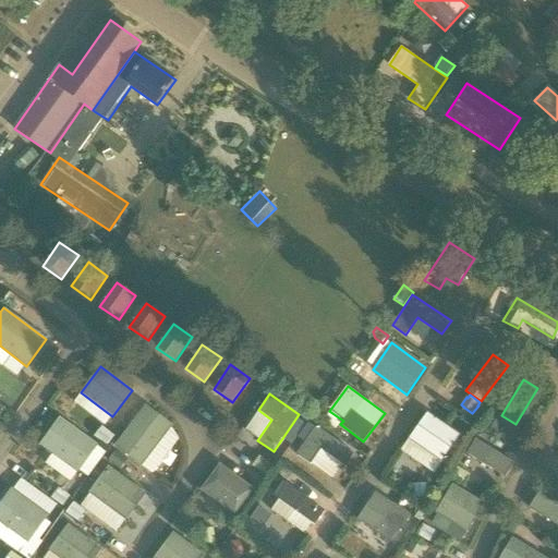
[(141,466),(171,426),(144,407),(113,446),(141,466)]
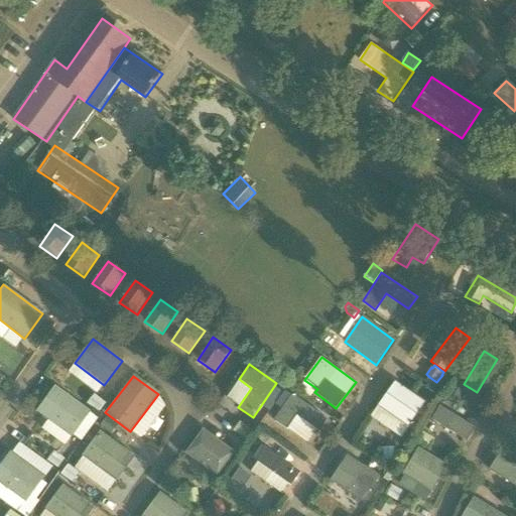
[(425,401),(395,380),(378,404),(408,426),(425,401)]
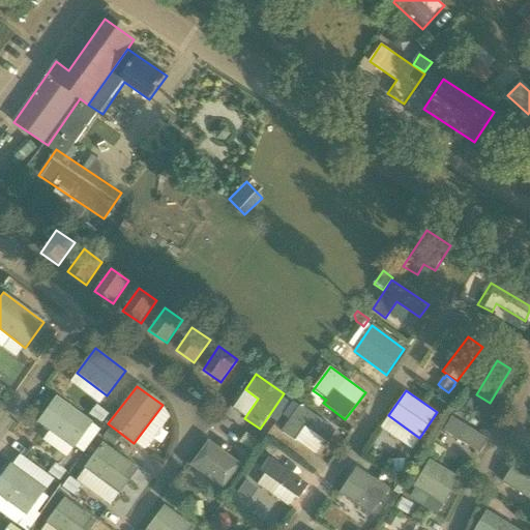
[(467,395),(460,406),(471,413),(477,403),(467,395)]
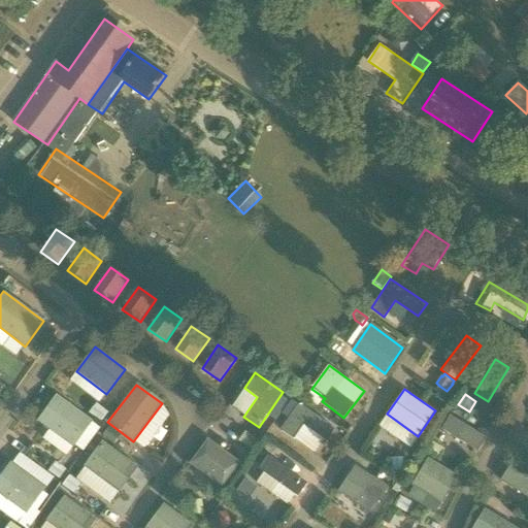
[(93,420),(58,395),(39,421),(74,446),(93,420)]
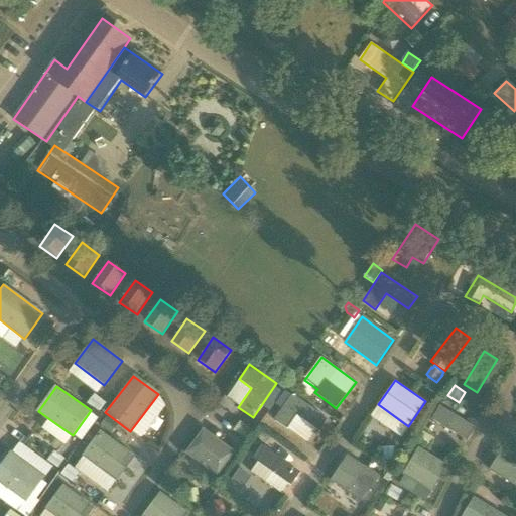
[(297,416),(317,431),(327,418),(291,393),(273,419),(287,429),(297,416)]
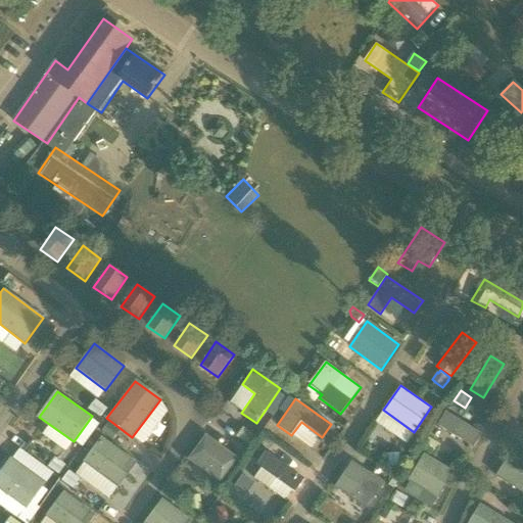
[(107,410),(96,400),(88,410),(100,419),(107,410)]
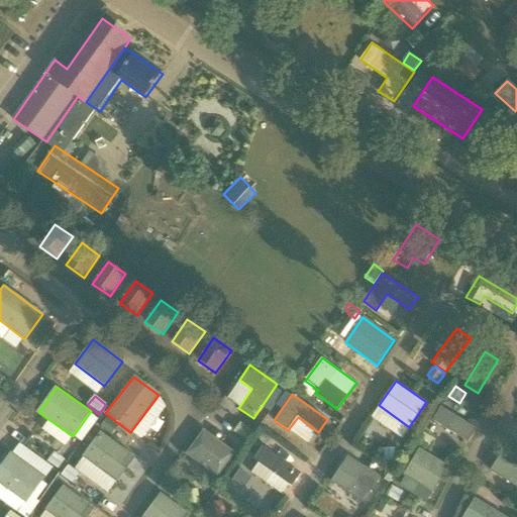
[(441,408),(433,421),(466,441),(475,428),(441,408)]
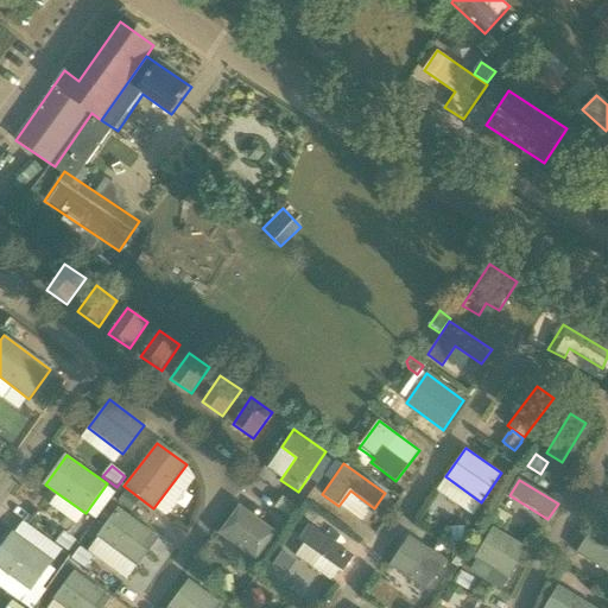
[(139,501),(127,492),(119,502),(132,512),(139,501)]
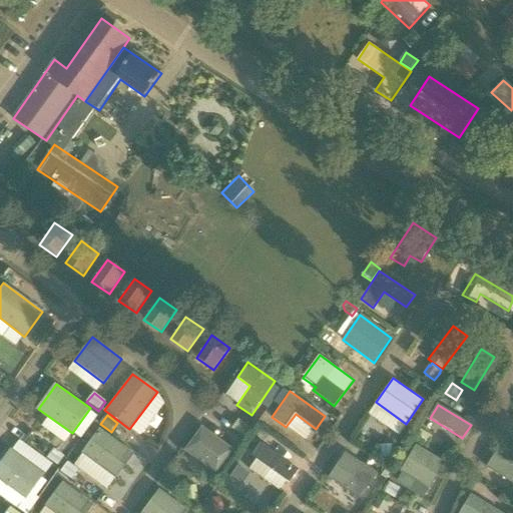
[(249,428),(238,420),(232,429),(243,437),(249,428)]
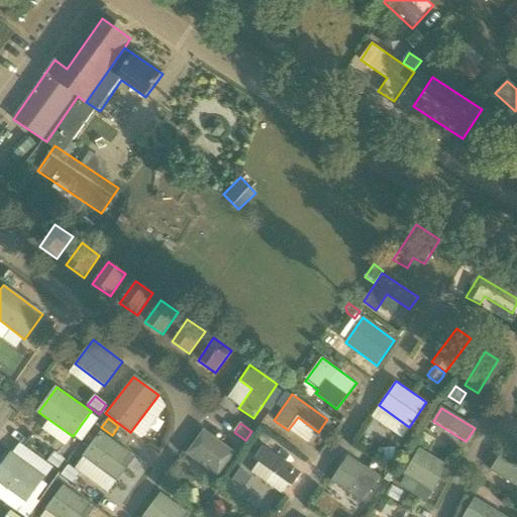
[(234,452),(203,430),(186,453),(218,476),(234,452)]
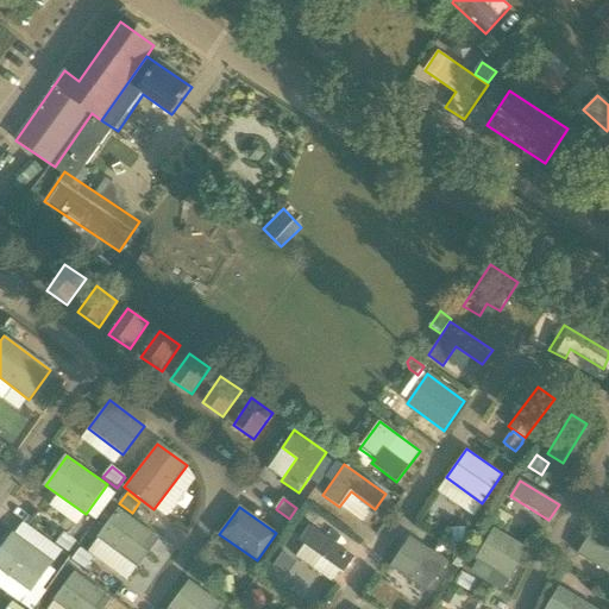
[(158,538),(118,508),(96,538),(137,567),(158,538)]
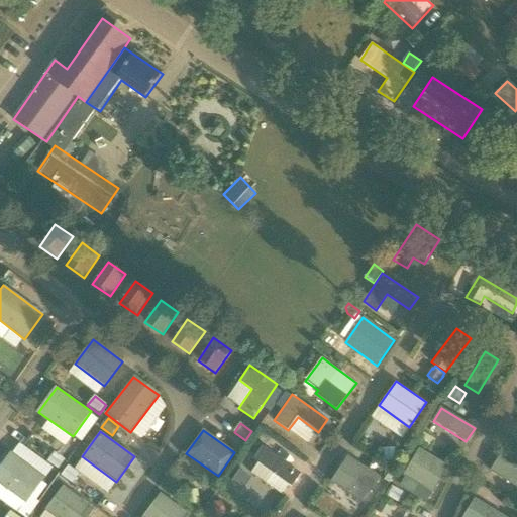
[(418,442),(430,450),(436,441),(424,433),(418,442)]
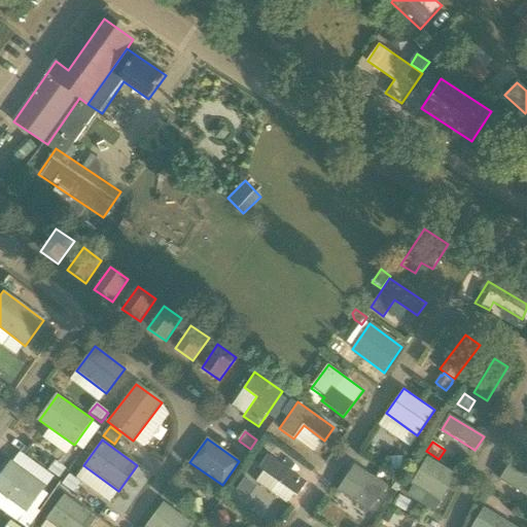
[(526,495),(526,459),(518,453),(501,479),(526,495)]
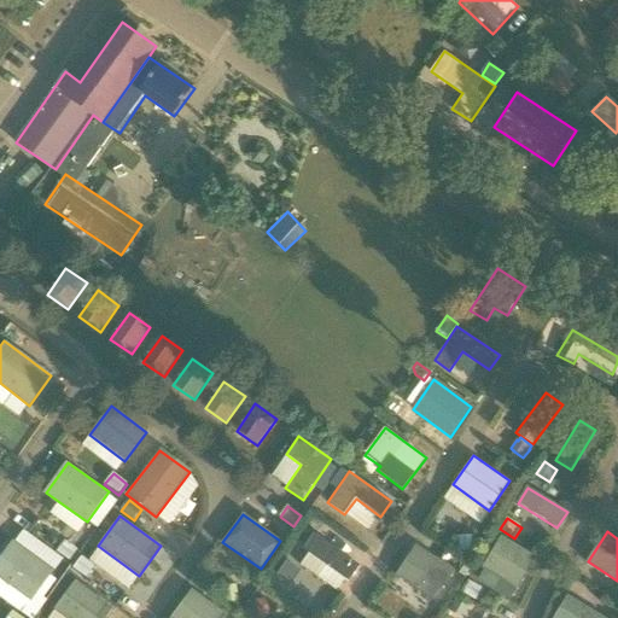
[(313,534),(302,548),(349,582),(360,567),(313,534)]
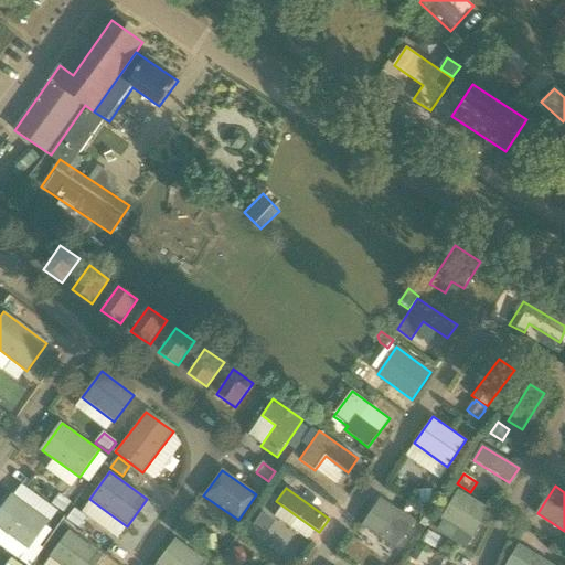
[(419,490),(419,507),(433,507),(432,490),(419,490)]
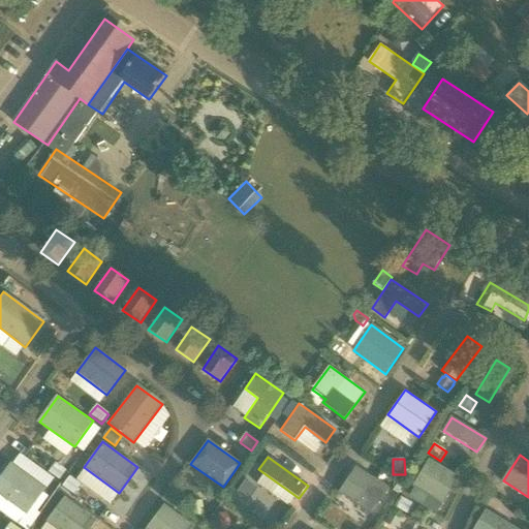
[(458,476),(429,459),(413,486),(442,502),(458,476)]
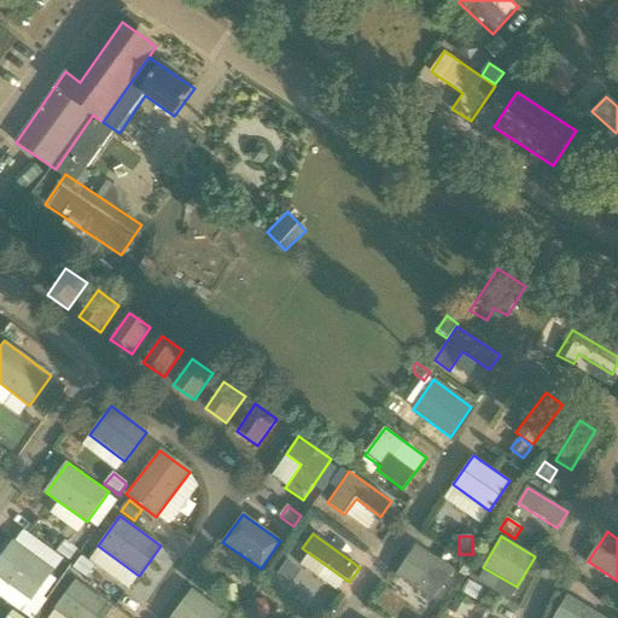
[(53,570),(13,541),(0,558),(0,577),(31,600),(53,570)]
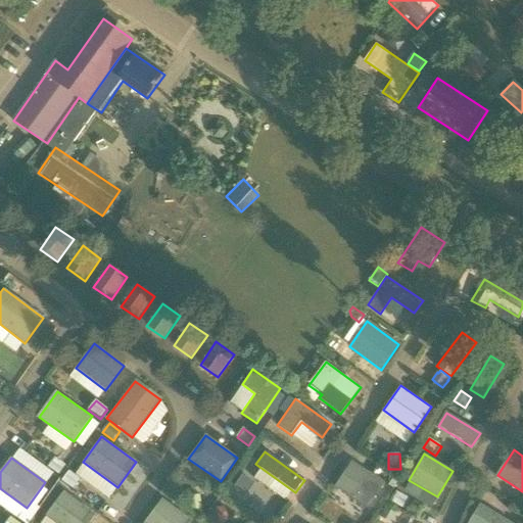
[(66,466),(55,458),(48,467),(59,475),(66,466)]
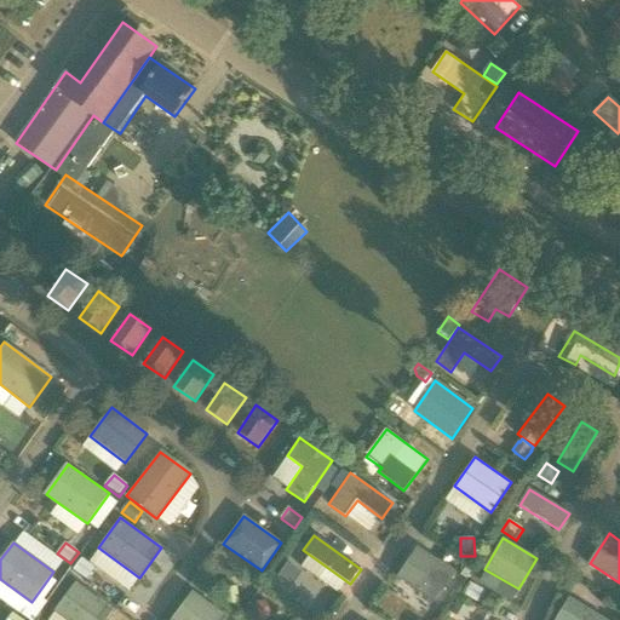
[(454,570),(417,546),(396,577),(435,601),(454,570)]
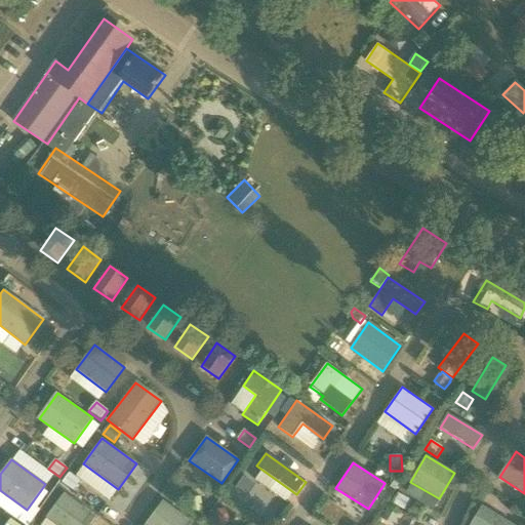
[(81,482),(70,474),(63,483),(74,491),(81,482)]
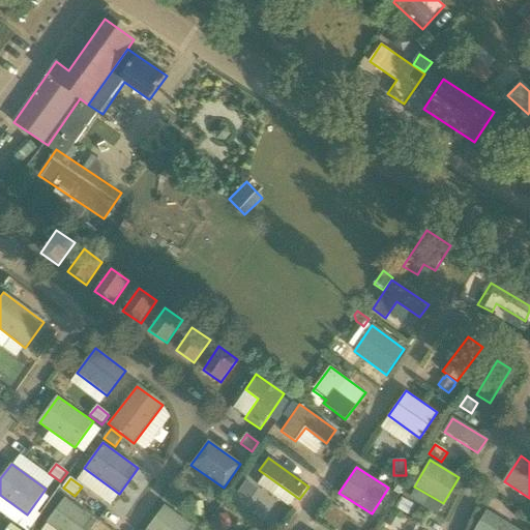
[(230,504),(241,512),(248,503),(237,495),(230,504)]
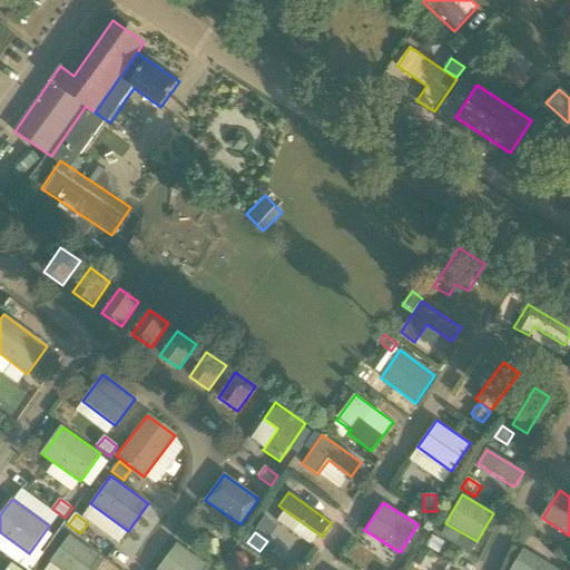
[(99,569),(106,562),(68,536),(48,563),(57,569),(99,569)]
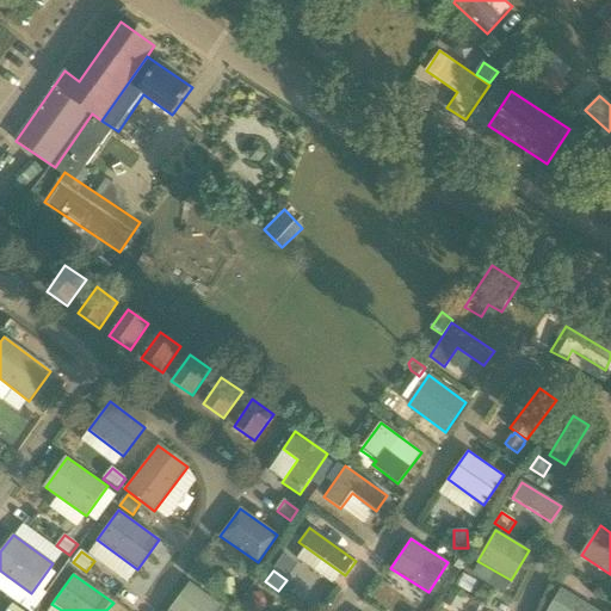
[(456,586),(470,594),(477,582),(463,574),(456,586)]
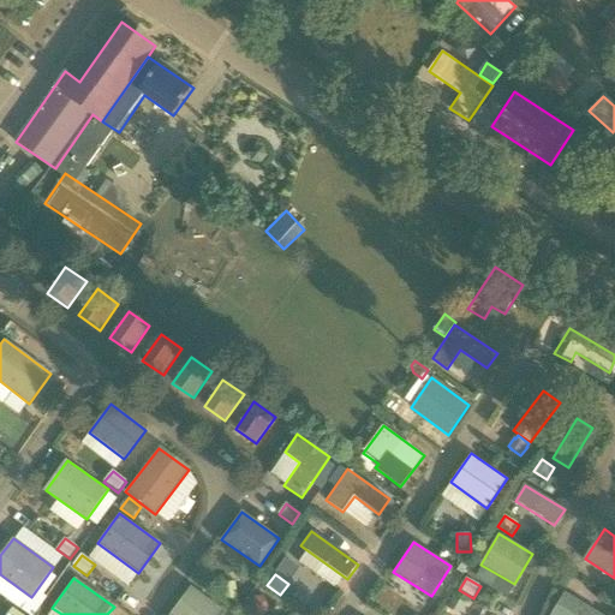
[(222,585),(225,602),(238,599),(236,583),(222,585)]
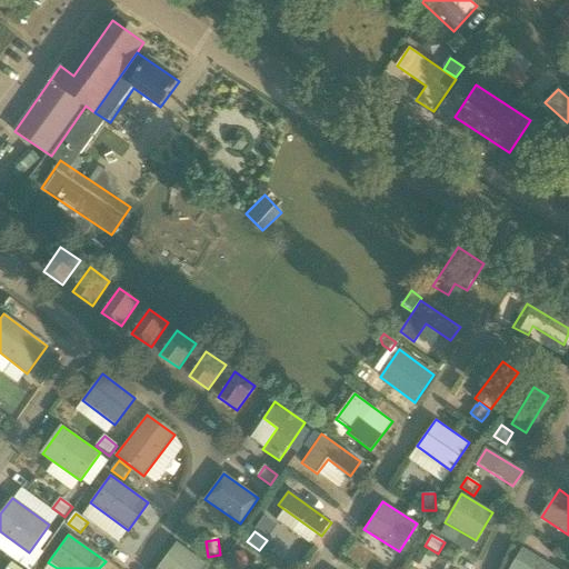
[(205,568),(208,566),(178,545),(160,568),(205,568)]
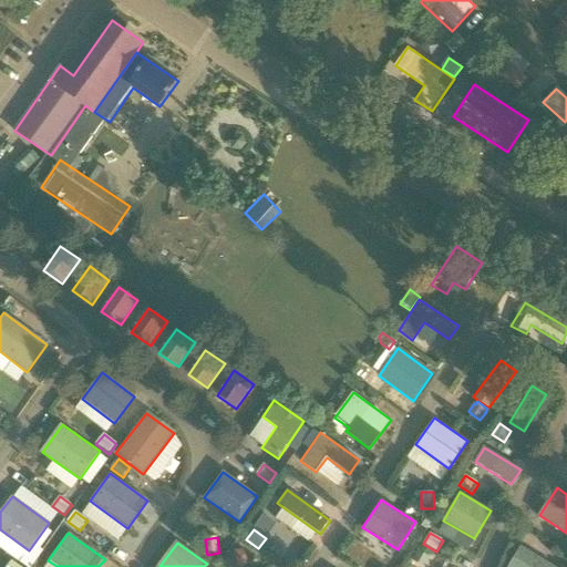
[(420,547),(414,556),(428,564),(433,555),(420,547)]
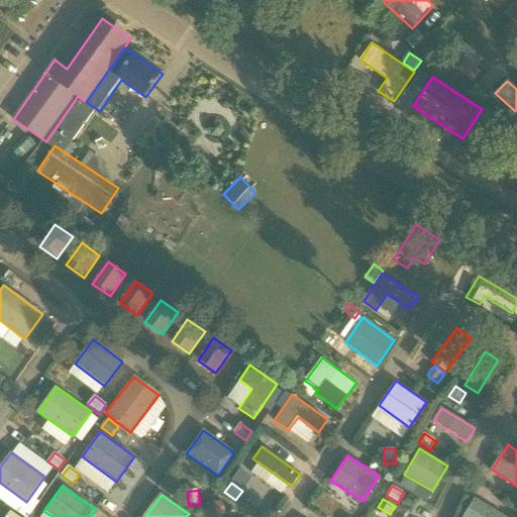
[(503,516),(475,500),(464,516),(503,516)]
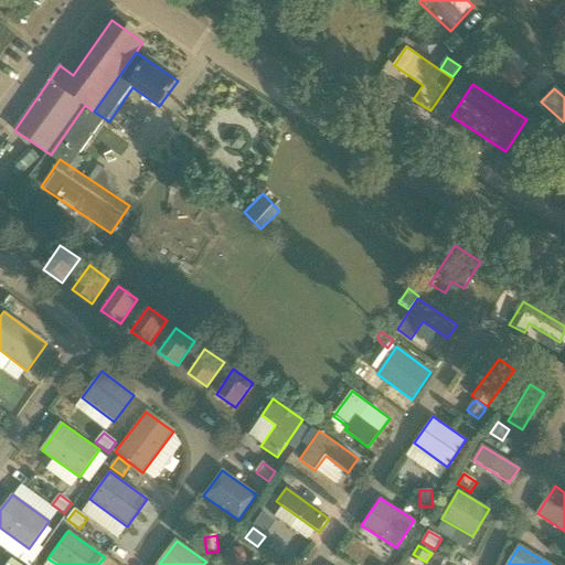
[(246,562),(243,547),(234,550),(237,564),(246,562)]
